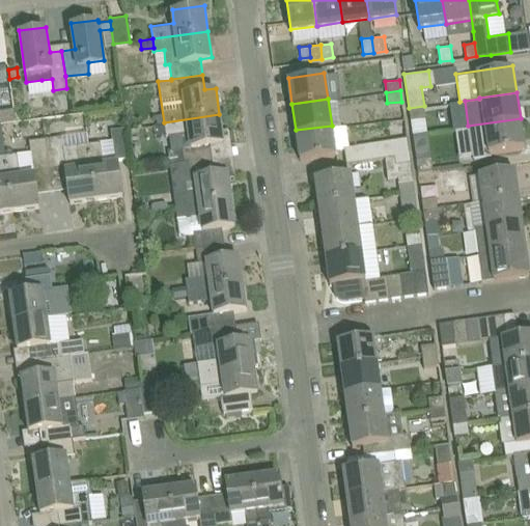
[(424,107),(424,106),(409,108),(410,119),(425,117),(424,107)]
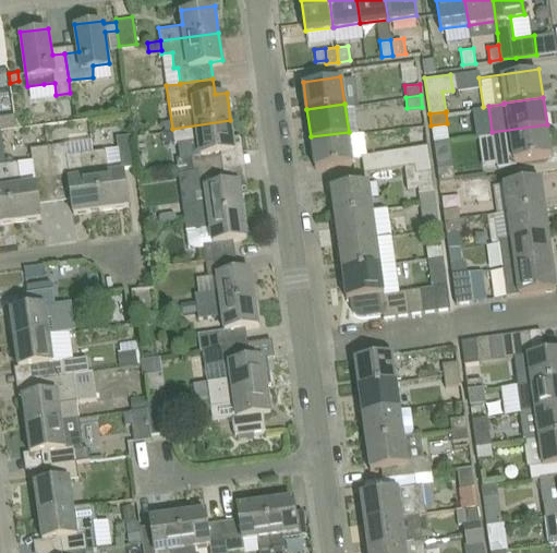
[(0,128),(16,125),(14,112),(0,113),(0,128)]
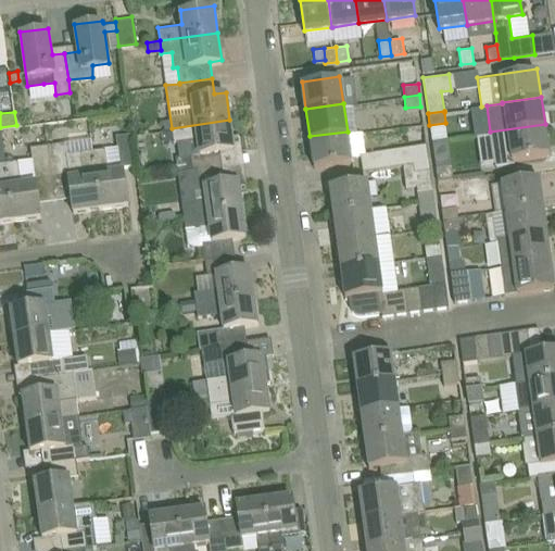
[(192,170),(223,165),(221,149),(234,148),(229,120),(172,128),(174,140),(196,138),(197,152),(190,152),(192,168),(192,170)]
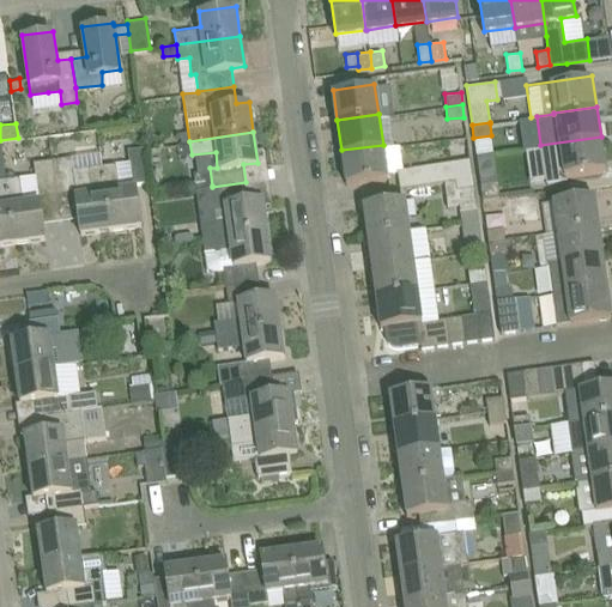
[(565,174),(582,171),(605,168),(601,137),(540,145),(546,182),(567,178),(565,174)]
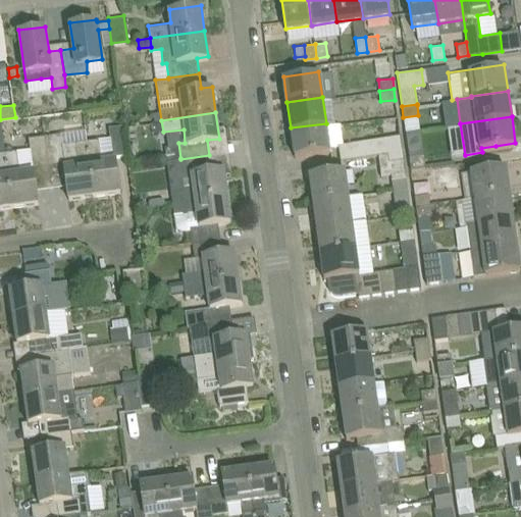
[(329,145),(339,144),(343,143),(340,122),(326,124),(326,123),(291,127),(295,155),(330,150),(329,145)]
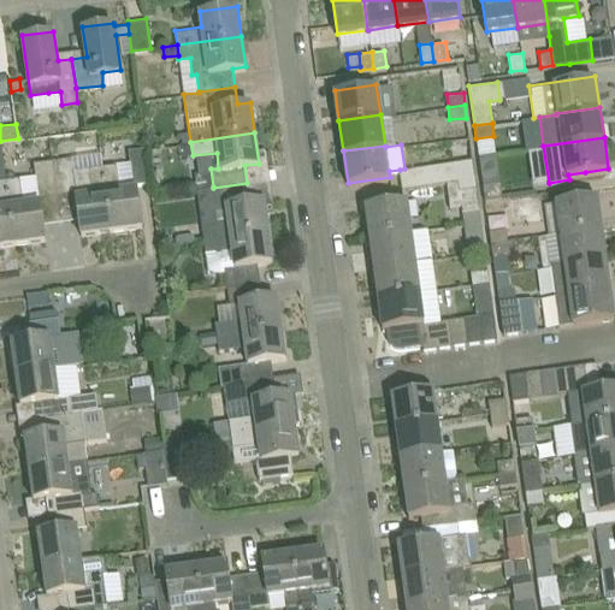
[(128,148),(129,161),(131,161),(134,182),(136,182),(136,183),(149,181),(145,146),(128,148)]
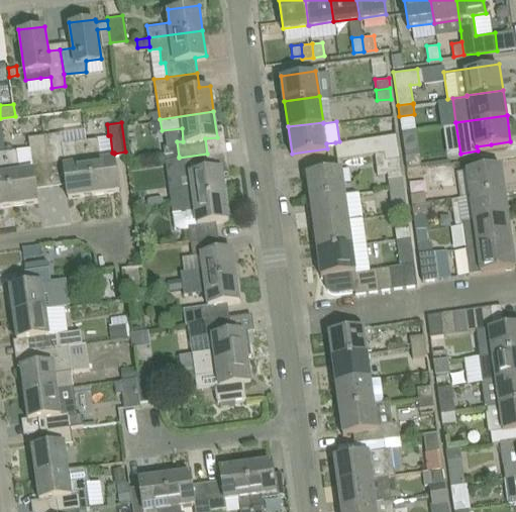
[(60,130),(43,132),(47,163),(63,161),(68,195),(93,192),(86,138),(61,141),(60,130)]
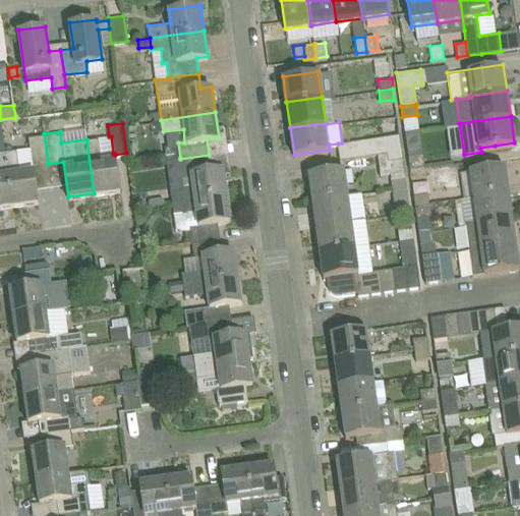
[(30,148),(5,151),(12,205),(38,201),(34,166),(48,164),(44,133),(27,136),(30,148)]
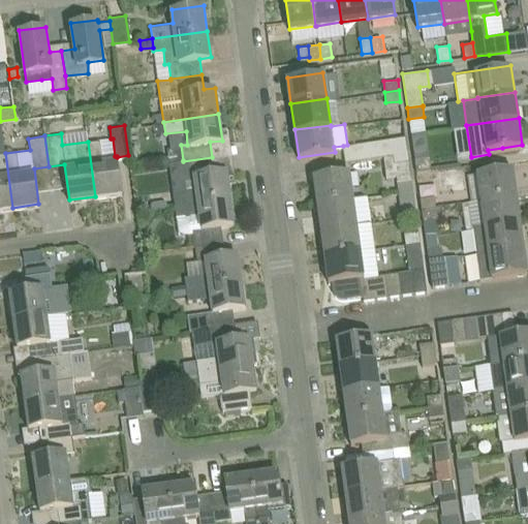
[(394,161),(408,159),(404,136),(365,142),(367,158),(382,156),(393,154),(394,161)]
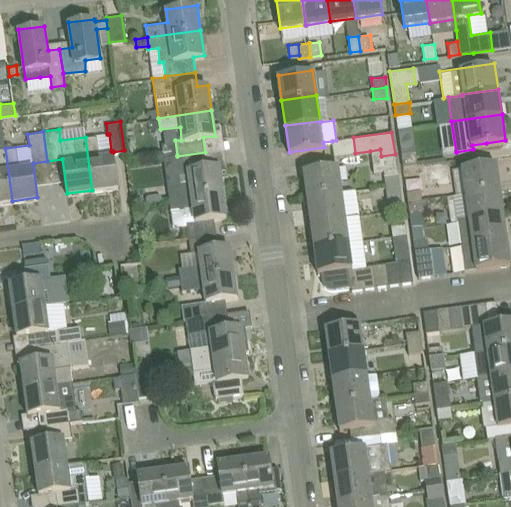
[(85,137),(92,190),(118,186),(113,154),(99,156),(96,136),(85,137)]
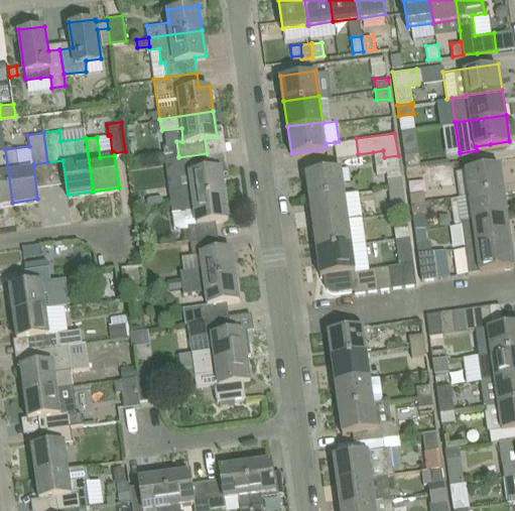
[(0,204),(12,203),(5,149),(0,149),(0,204)]
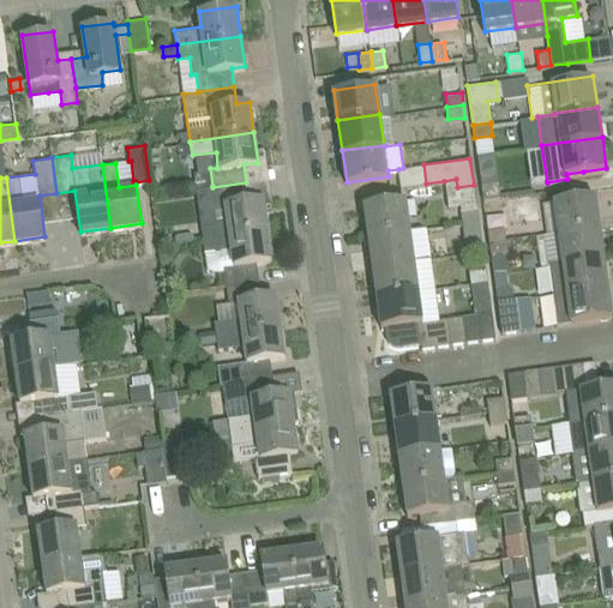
[(203,239),(266,229),(263,198),(248,200),(246,182),(212,187),(212,186),(196,188),(203,239)]
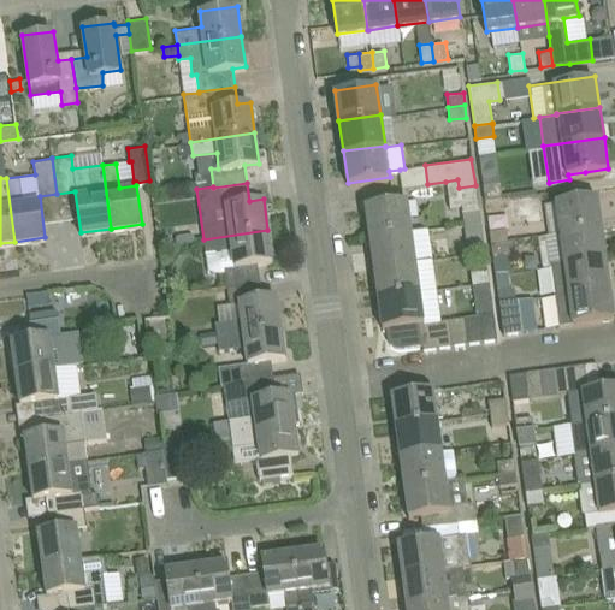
[(485,199),(502,196),(500,183),(483,185),(485,199)]
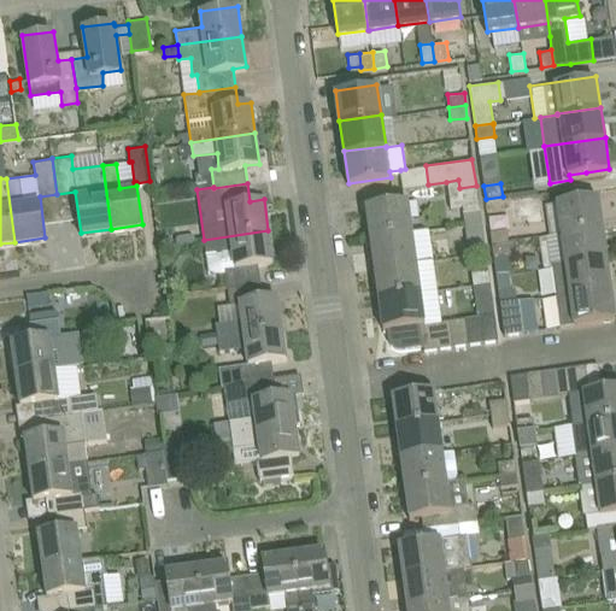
[(464,222),(481,219),(476,186),(459,188),(447,189),(450,212),(462,211),(464,222)]
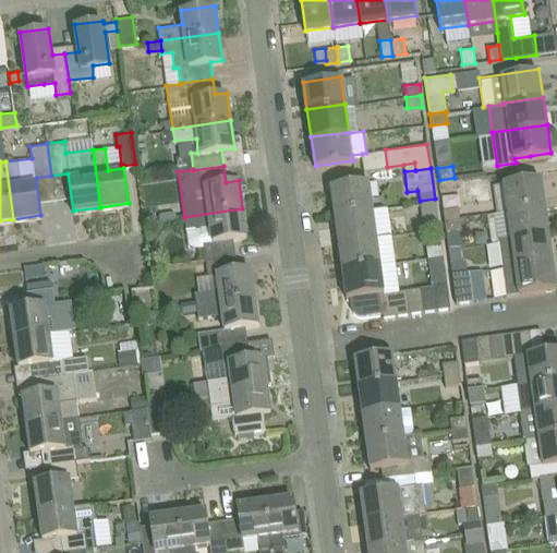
[(506,208),(506,209),(545,205),(541,177),(493,183),(496,209),(506,208)]
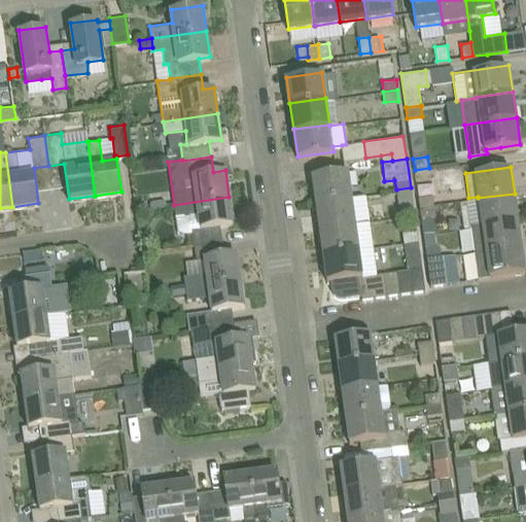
[(316,202),(352,197),(349,170),(312,175),(316,202)]
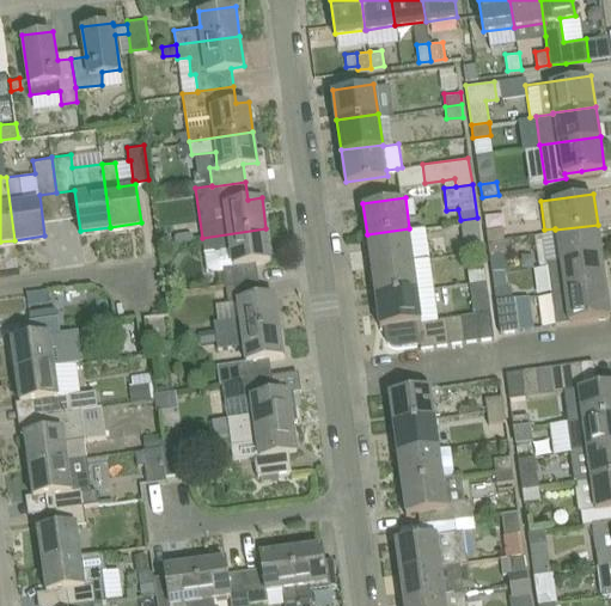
[(480,232),(477,218),(460,220),(462,234),(480,232)]
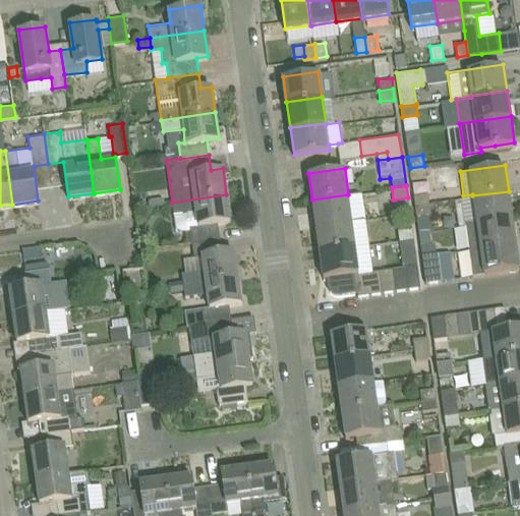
[(414,192),(415,204),(429,202),(427,191),(426,191),(416,192),(414,192)]
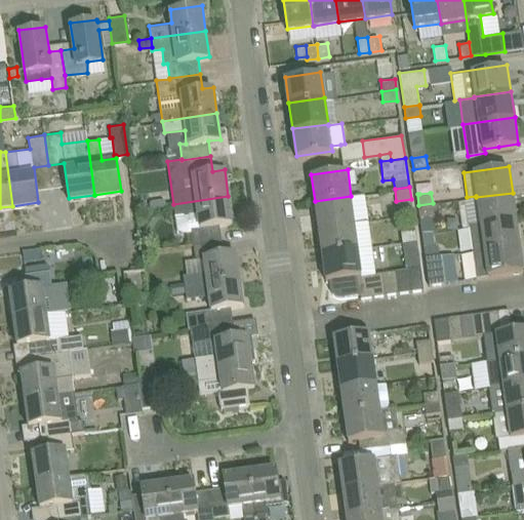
[(470,225),(516,217),(513,193),(476,197),(467,199),(458,200),(461,225),(470,225)]
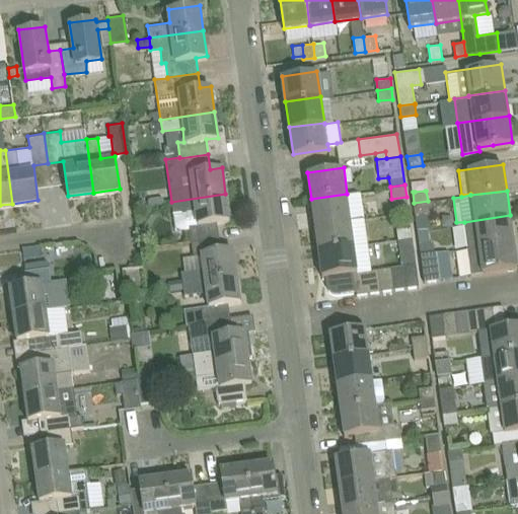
[(347,194),(311,199),(314,223),(351,218),(363,217),(360,192),(347,194)]
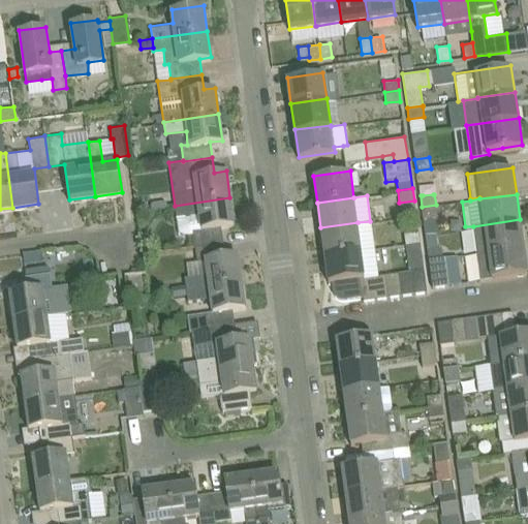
[(194,245),(223,241),(221,225),(234,223),(229,197),(175,206),(179,230),(183,233),(192,233),(194,245)]
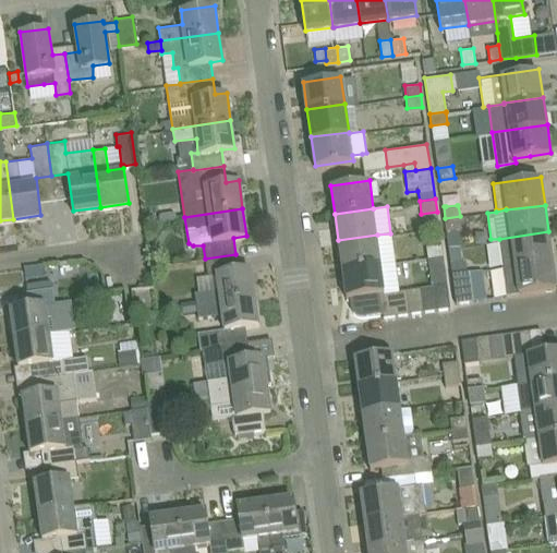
[(463,243),(460,216),(445,218),(448,245),(463,243)]
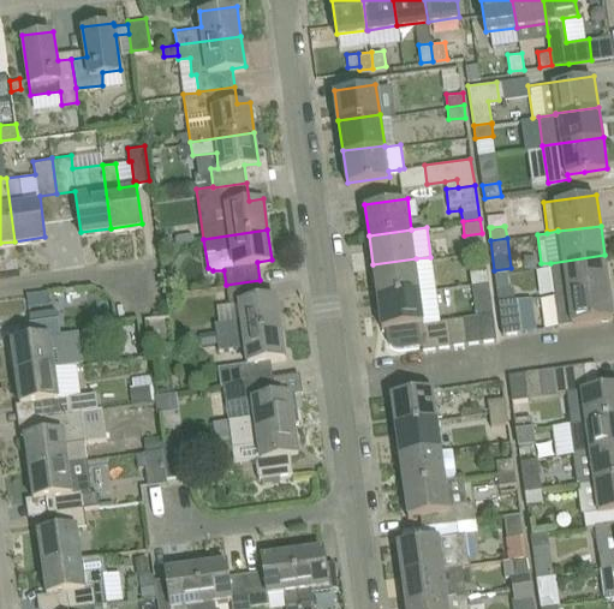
[(550,263),(554,293),(567,291),(609,285),(604,255),(550,263)]
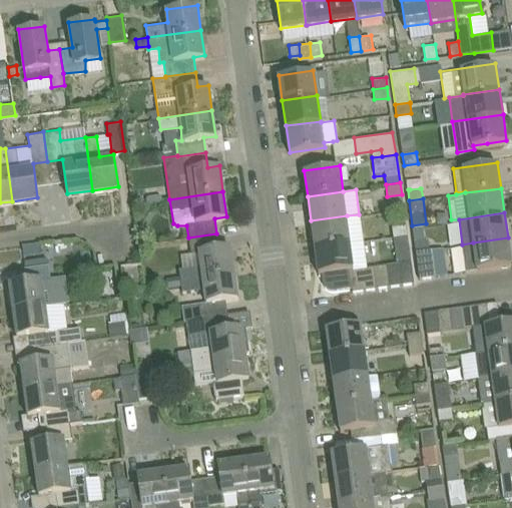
[(347,215),(311,220),(315,245),(350,241),(347,215)]
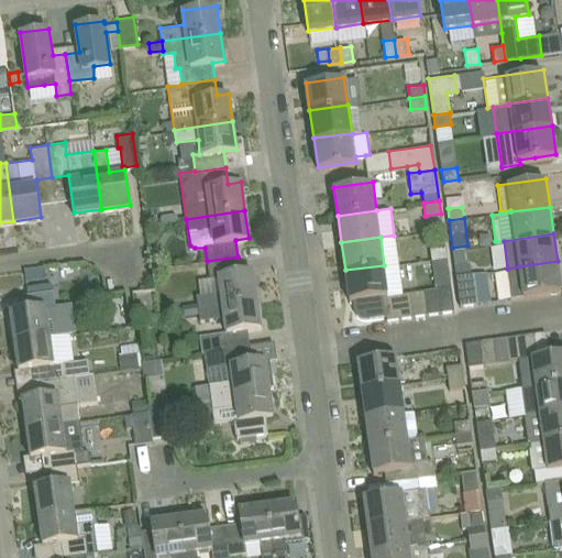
[(431,259),(448,256),(445,245),(430,247),(431,259)]
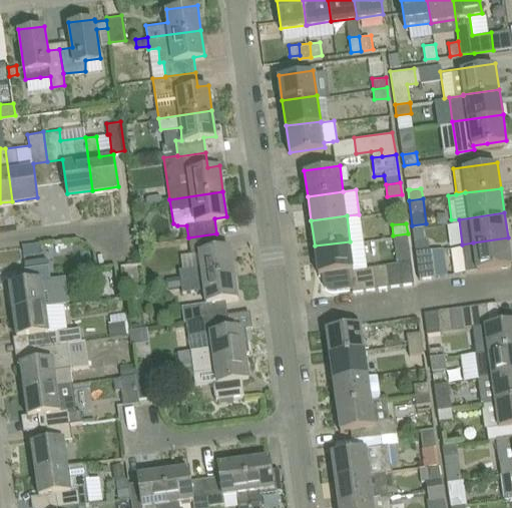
[(167,282),(233,273),(230,246),(218,247),(216,233),(188,237),(190,252),(197,251),(199,265),(178,268),(179,275),(166,277),(167,282)]
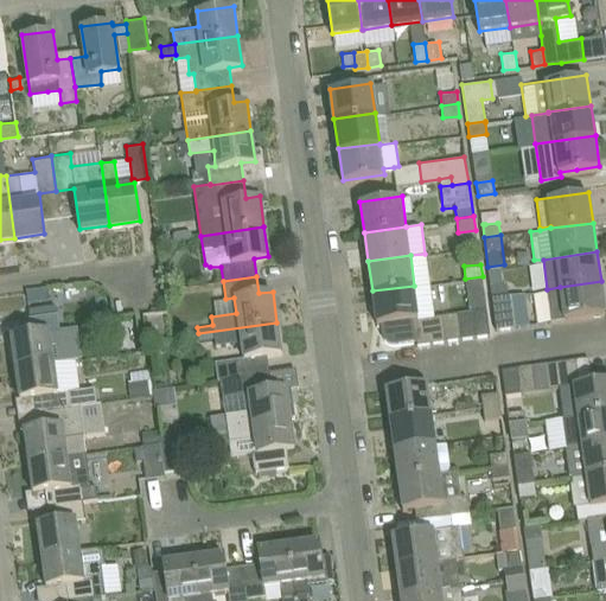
[(471,308),(486,307),(483,276),(465,279),(469,309),(471,308)]
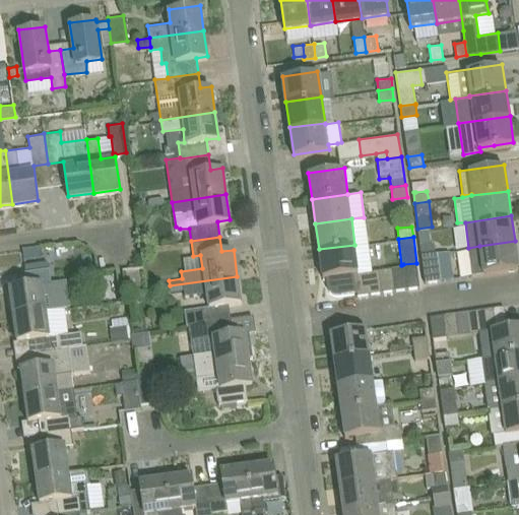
[(420,253),(435,251),(434,241),(419,243),(420,253)]
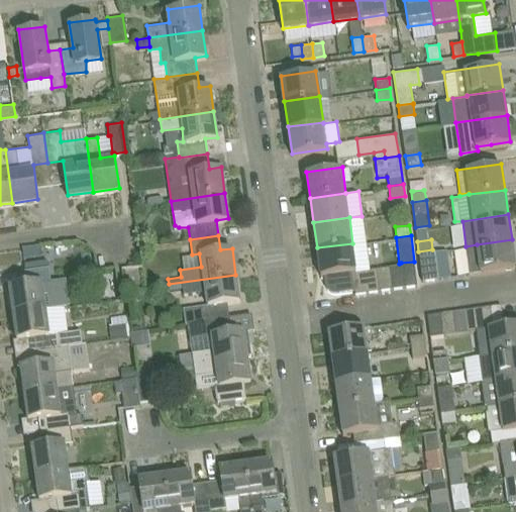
[(512,239),(477,244),(466,246),(470,273),(515,266),(512,239)]
